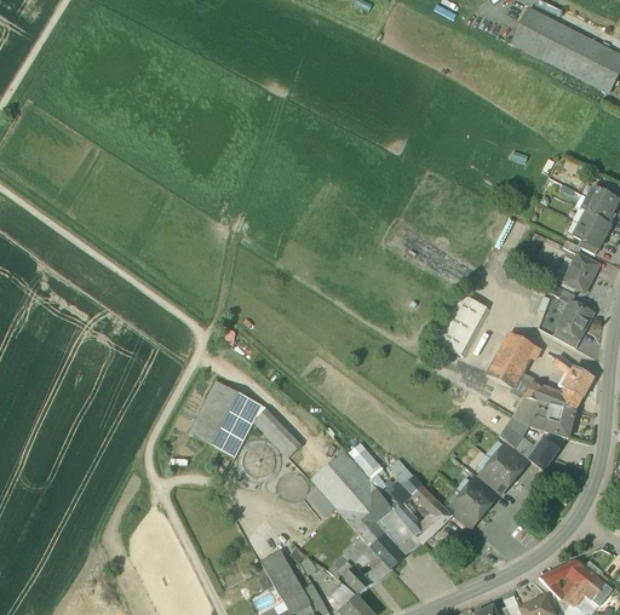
[(619,67),(619,53),(528,7),(511,41),(608,91),(619,67)]
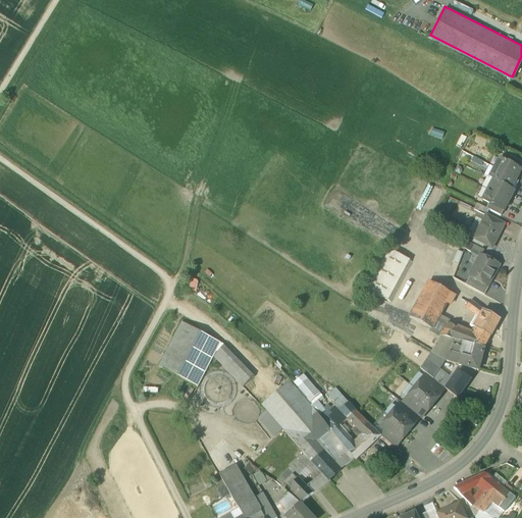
[(521,163),(521,159),(509,153),(506,158),(521,166),(521,163)]
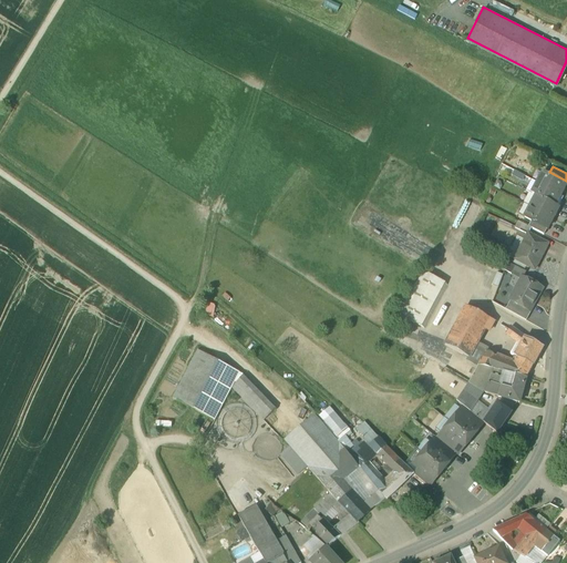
[(549,172),(543,169),(532,191),(535,192),(554,202),(566,181),(549,172)]
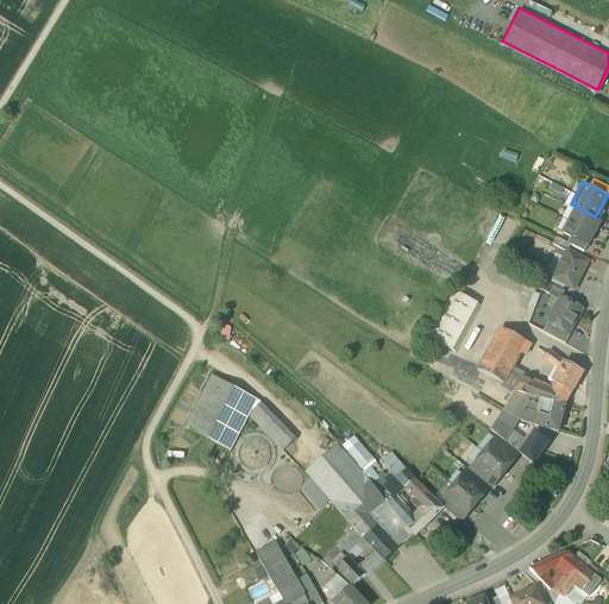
[(595,216),(575,206),(563,230),(571,233),(588,241),(600,219),(595,216)]
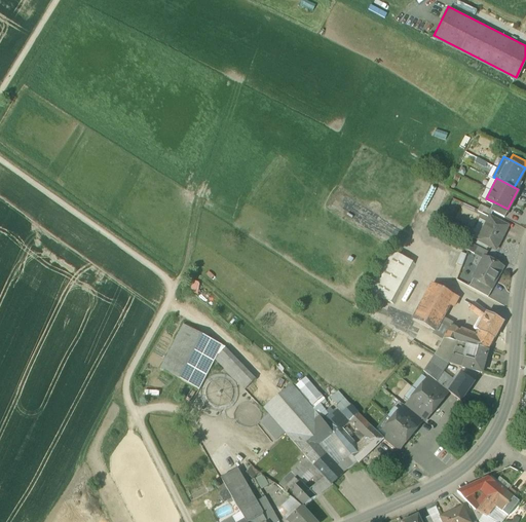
[(490,207),(480,201),(477,208),(489,214),(490,214),(492,209),(490,207)]
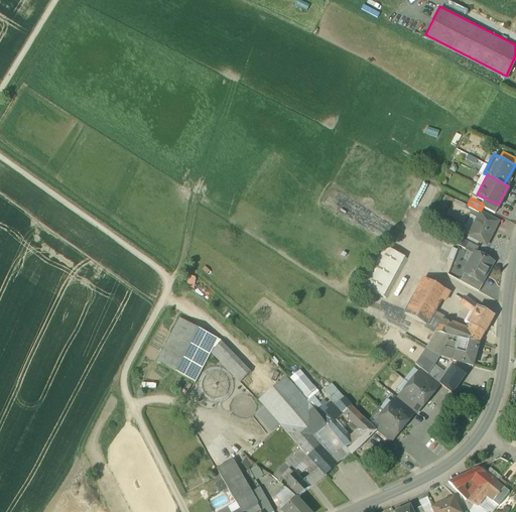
[(498,205),(484,198),(481,203),(483,205),(495,211),(498,205)]
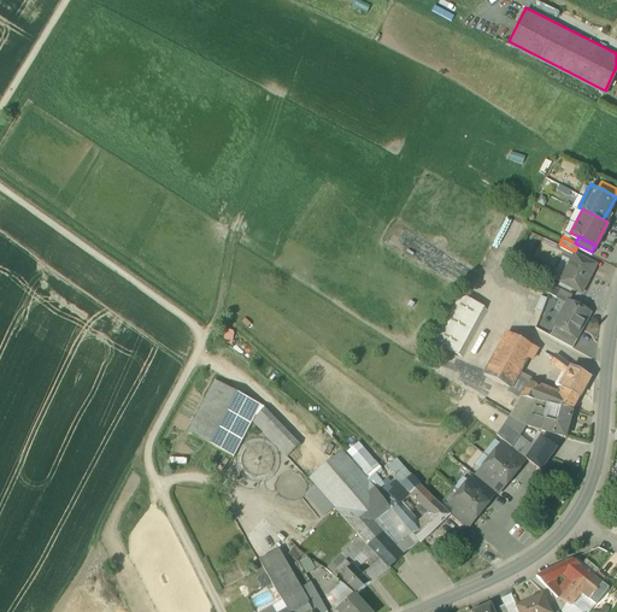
[(575,251),(574,251),(560,278),(581,289),(595,262),(575,251)]
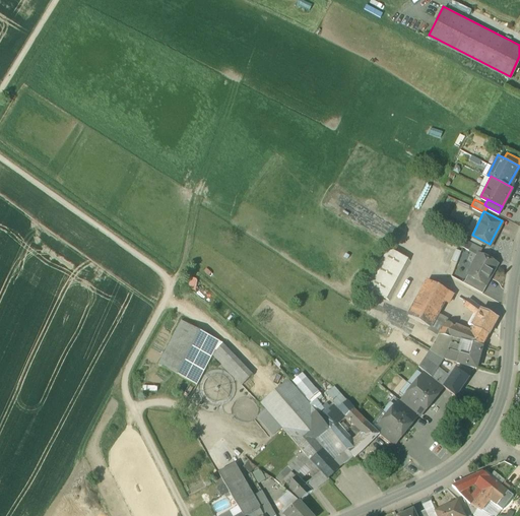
[(384,243),(363,283),(389,298),(410,257),(384,243)]
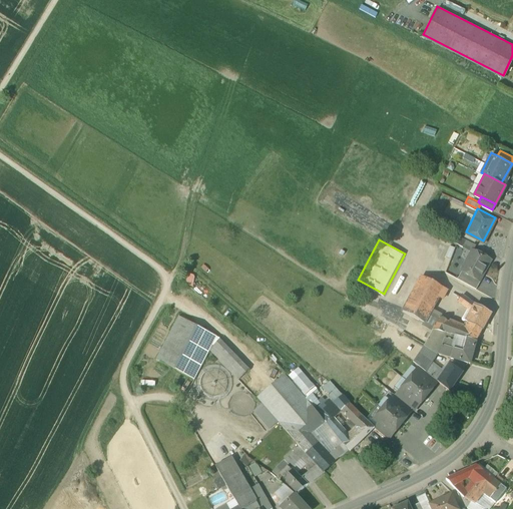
[(489,258),(472,248),(461,269),(478,278),(479,277),(489,258)]
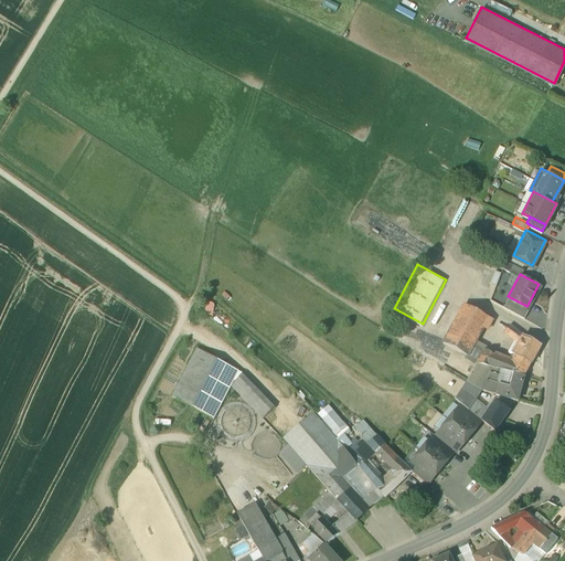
[(526,306),(508,296),(503,305),(524,316),(530,306),(528,305),(526,306)]
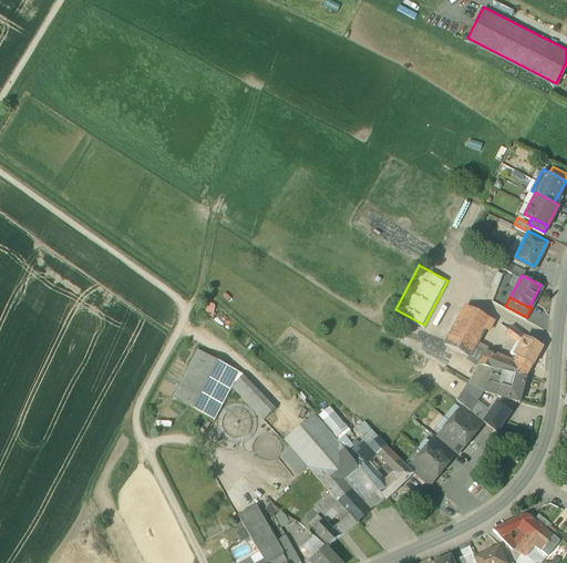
[(490,315),(465,303),(445,341),(468,355),(476,339),(490,315)]
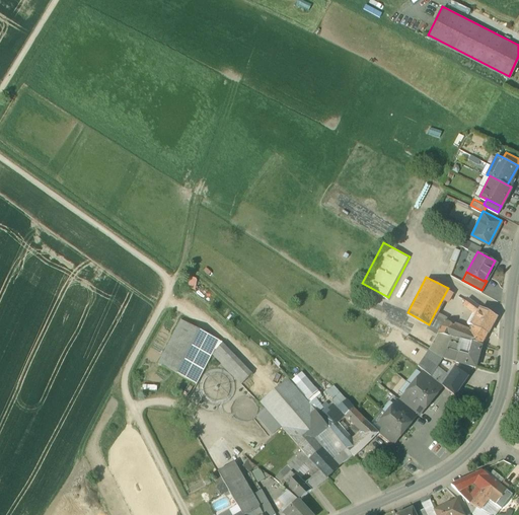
[(479,305),(467,296),(463,302),(476,312),(479,305)]
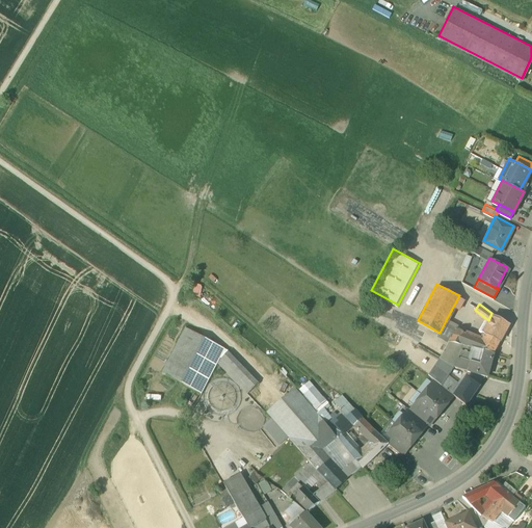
[(509,322),(491,313),(488,320),(483,331),(485,332),(500,339),(509,322)]
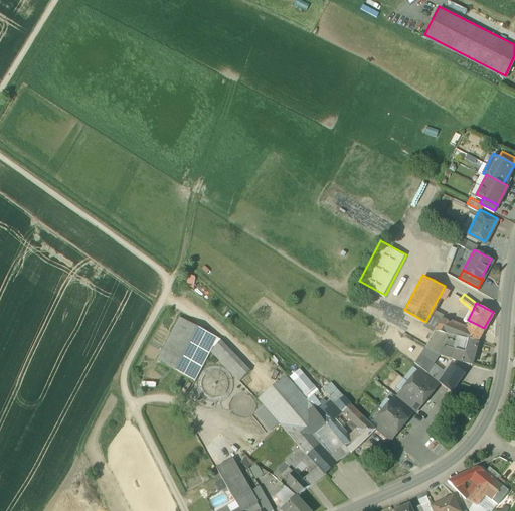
[(443,313),(433,308),(424,324),(435,329),(441,316),(443,313)]
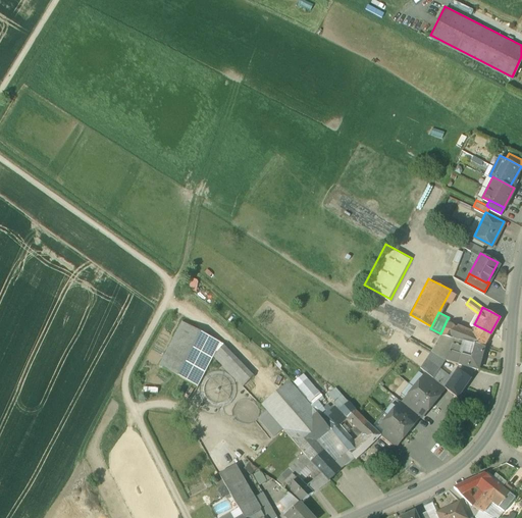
[(223,342),(181,319),(159,363),(197,383),(213,353),(222,344),(223,342)]
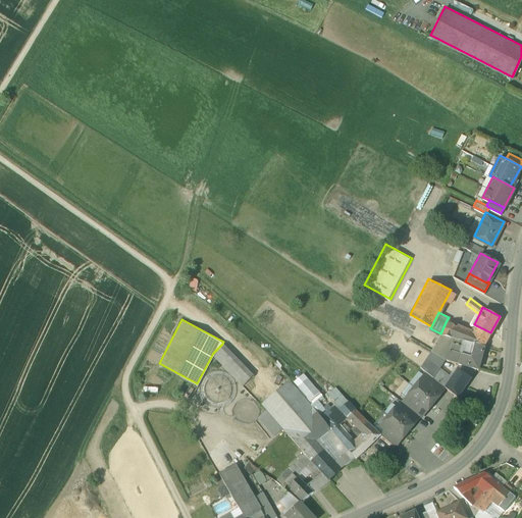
[(457,326),(447,320),(440,333),(453,335),(464,339),(464,340),(470,341),(474,333),(472,332),(457,326)]
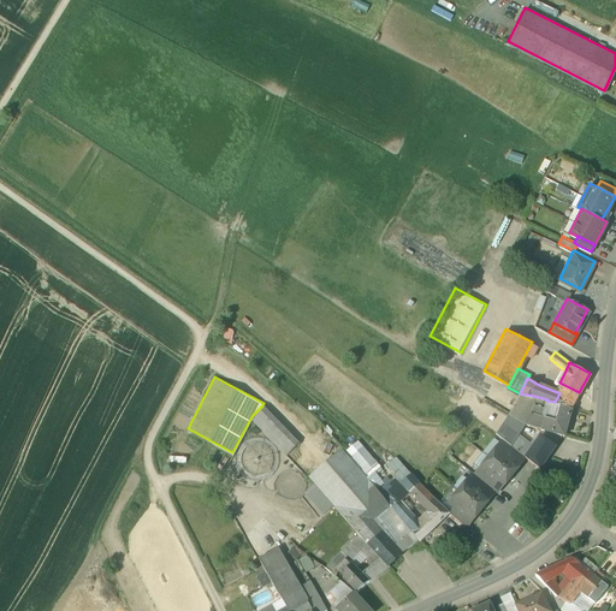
[(579,392),(562,384),(557,392),(560,393),(575,401),(579,392)]
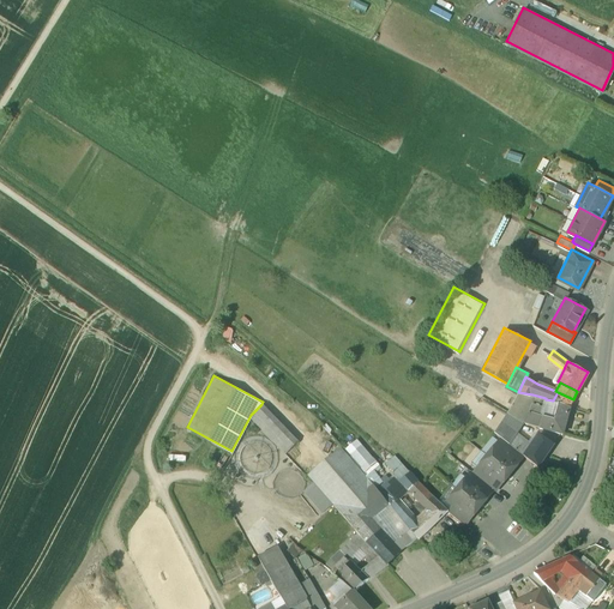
[(533,395),(518,392),(506,411),(522,421),(523,420),(528,410),(530,403),(533,395)]
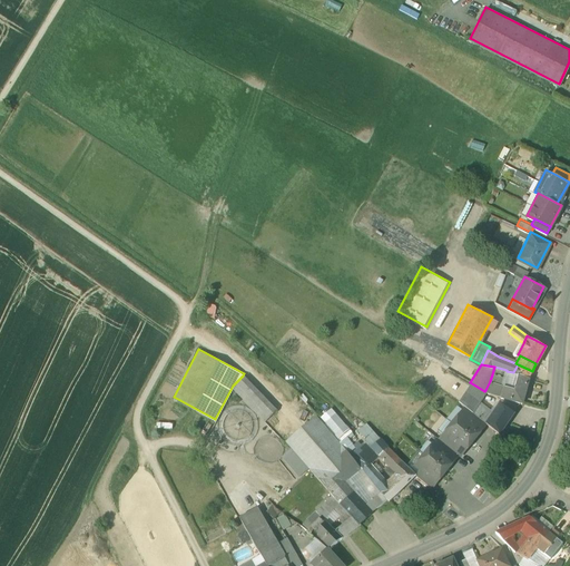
[(532,371),(518,364),(513,372),(516,373),(518,373),(519,373),(529,376),(532,371)]
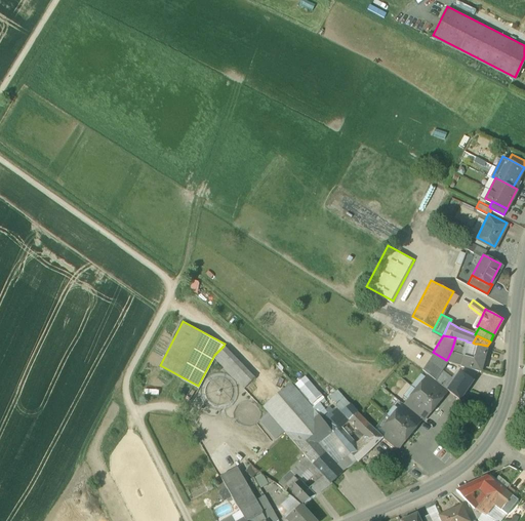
[(467,341),(455,337),(453,345),(451,351),(463,354),(466,347),(465,347),(467,342),(467,341)]
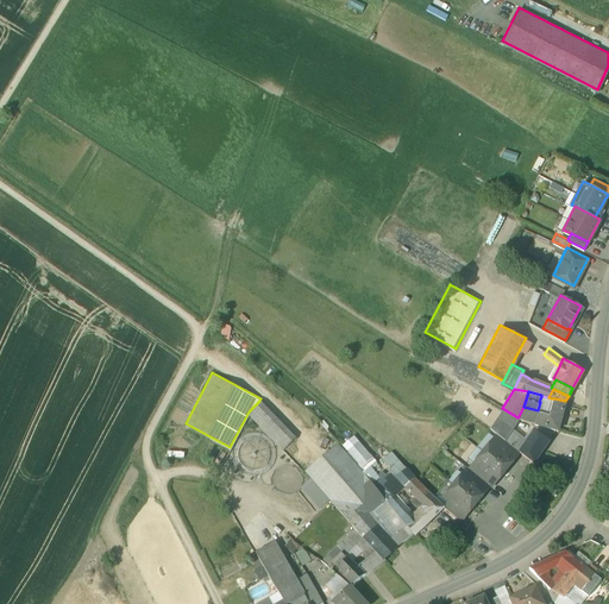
[(548,397),(541,396),(539,402),(540,402),(538,410),(550,414),(552,404),(553,398),(551,398),(548,397)]
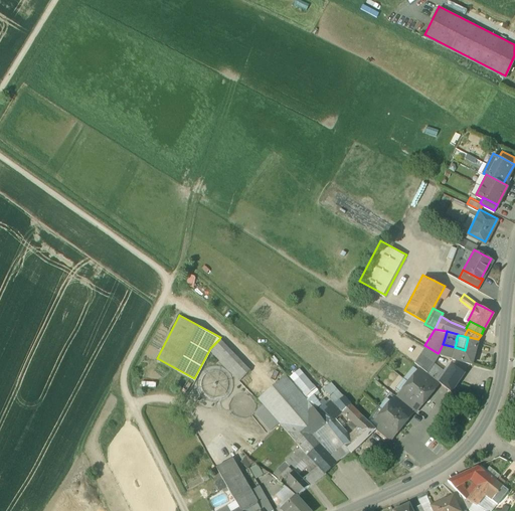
[(465,350),(455,347),(452,356),(462,359),(472,361),(478,339),(469,337),(468,337),(467,342),(465,350)]
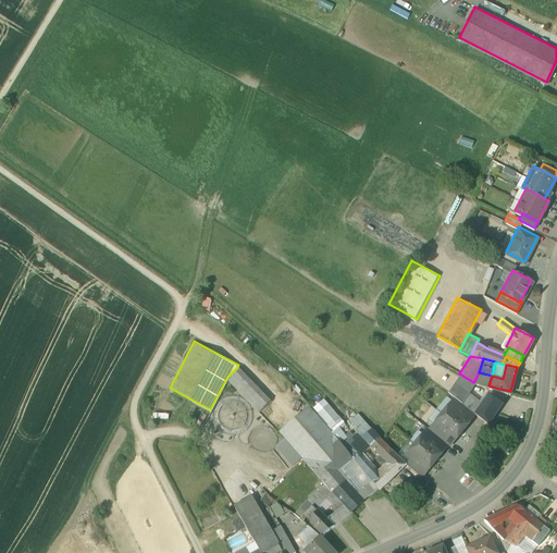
[(270,398),(237,367),(227,377),(259,409),(270,398)]
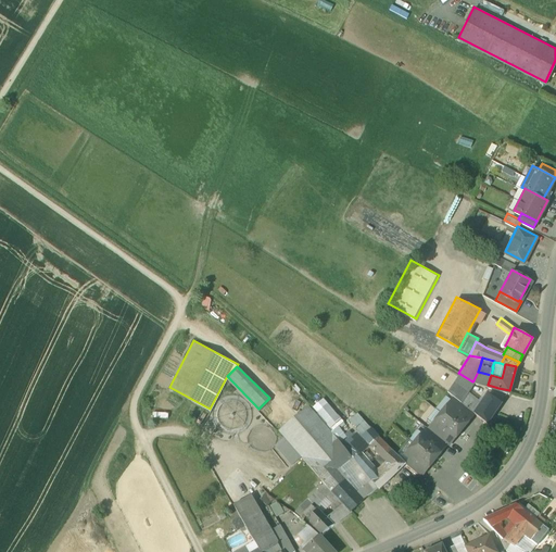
[(491,375),(478,372),(474,380),(488,385),(491,375)]
